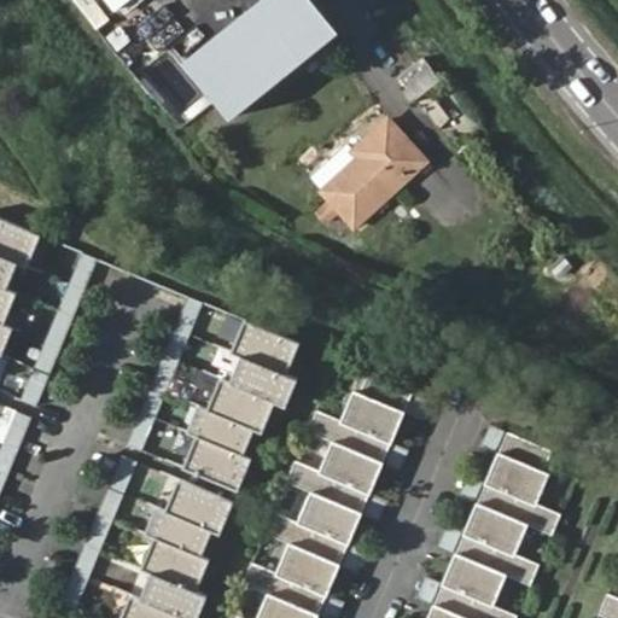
[(275,34),(254,50),(267,68),(289,52),(275,34)]
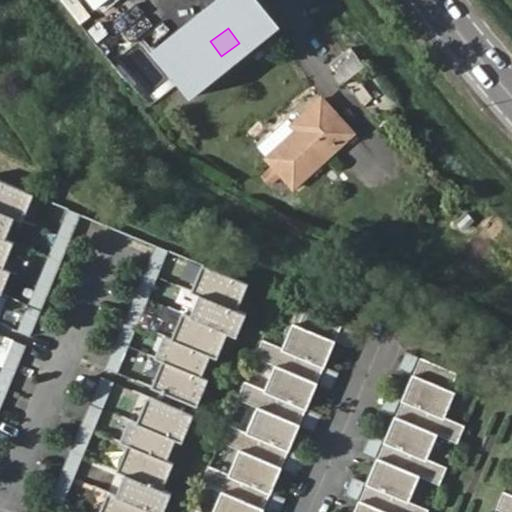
[(208,40),(169,65),(178,79),(217,54),(208,40)]
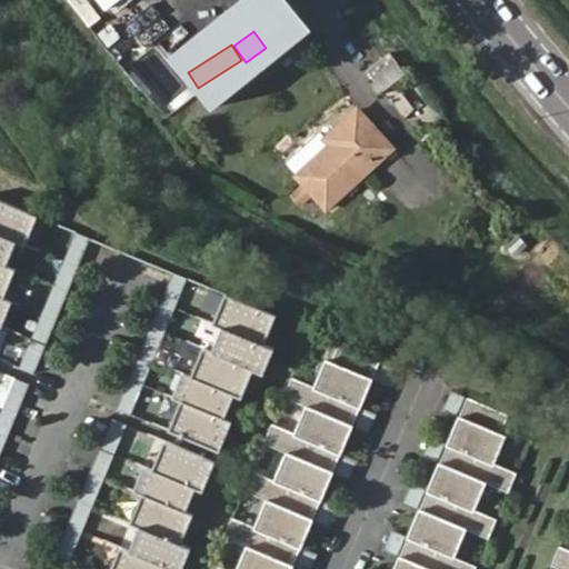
[(339,145),(306,173),(333,207),(399,149),(367,109),(333,137),(339,145)]
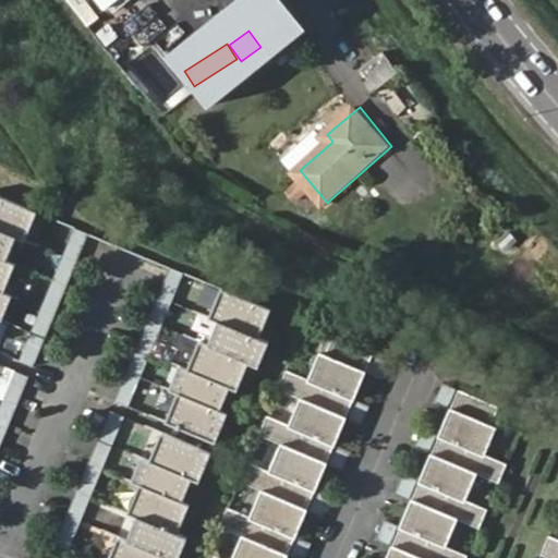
[(33,210),(0,196),(0,231),(14,237),(22,240),(33,210)]
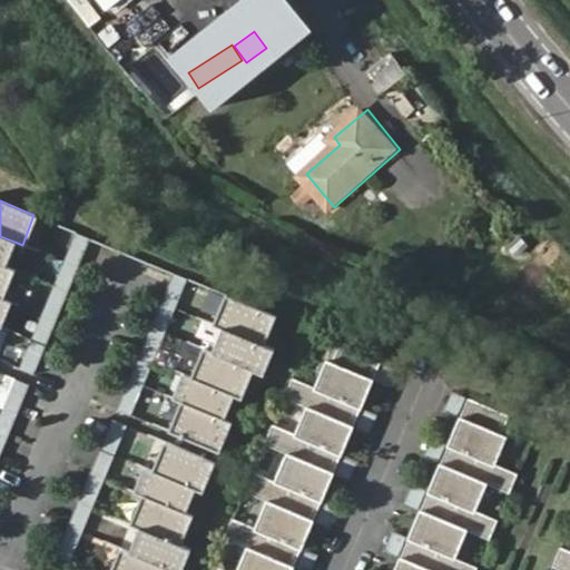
[(0,236),(0,265),(5,267),(15,242),(0,236)]
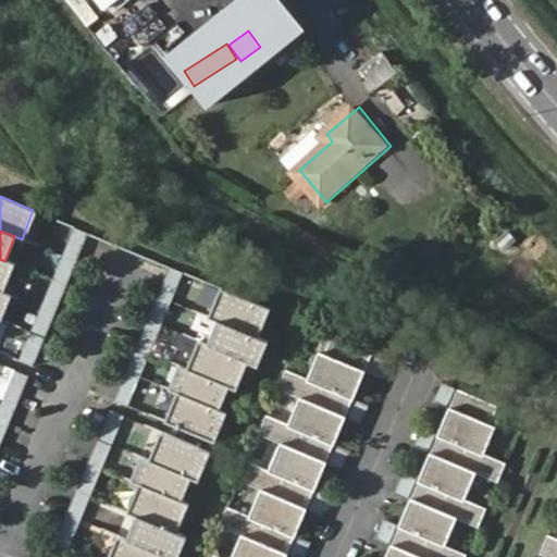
[(67,243),(62,255),(76,260),(82,247),(67,243)]
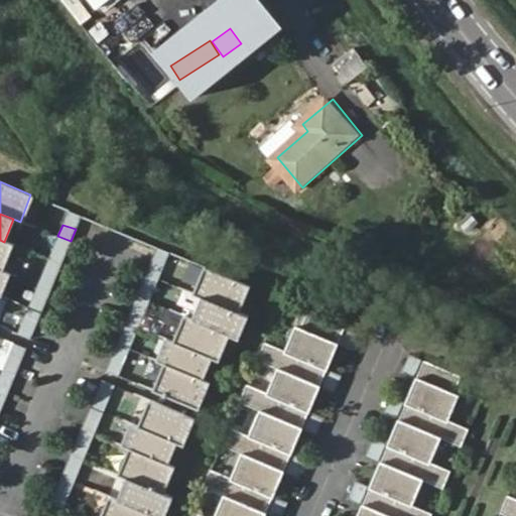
[(4,242),(0,240),(0,270),(1,271),(11,245),(4,242)]
